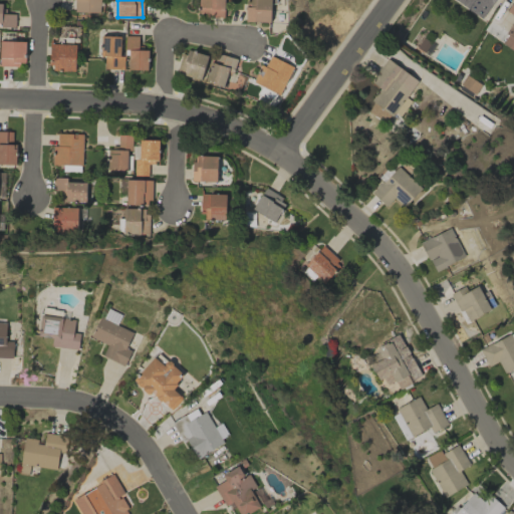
[(223,0),(198,0),(198,16),(223,17),(223,0)]
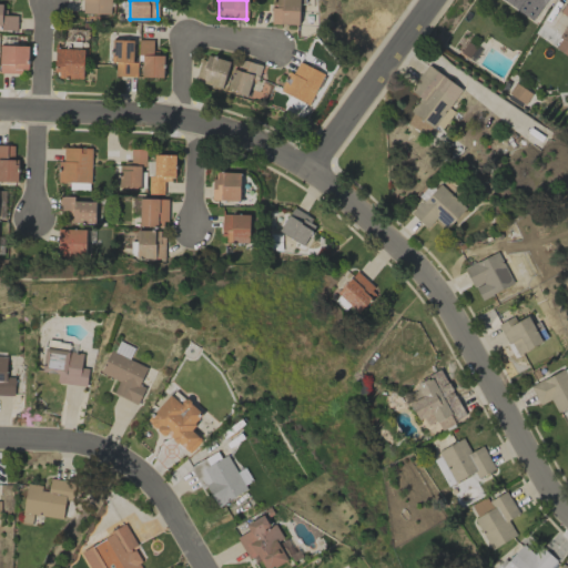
[(298,24),(298,0),(272,0),(272,23),(298,24)]
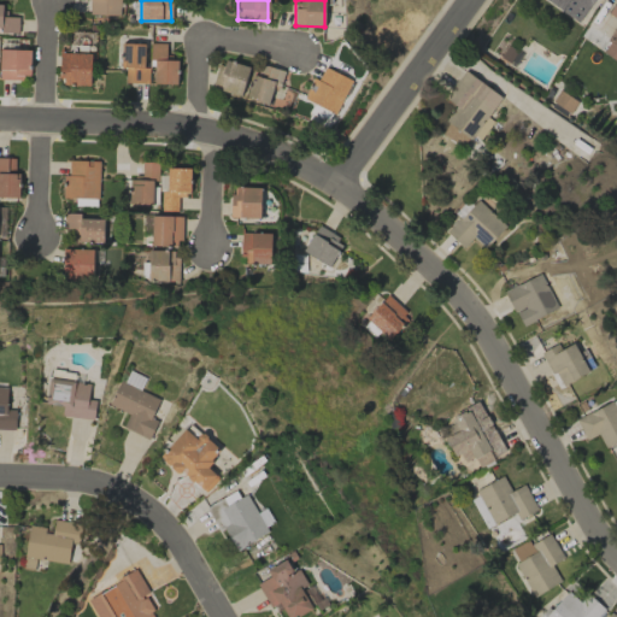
[(616,0),(615,0),(607,13),(616,19),(616,24),(601,52),(616,60),(616,0)]
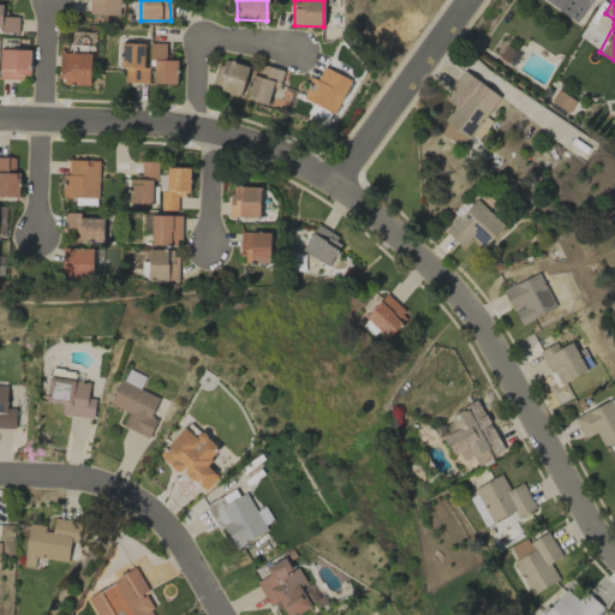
[(17,33),(18,17),(1,16),(3,5),(0,4),(0,27),(1,28),(1,33),(17,33)]
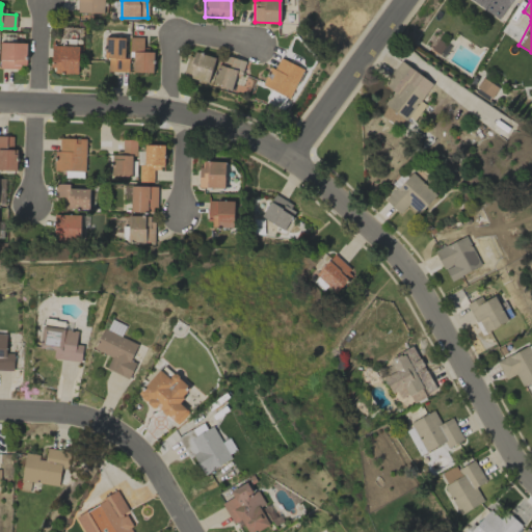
[(124,37),(106,36),(105,72),(128,72),(128,58),(124,58),(124,37)]
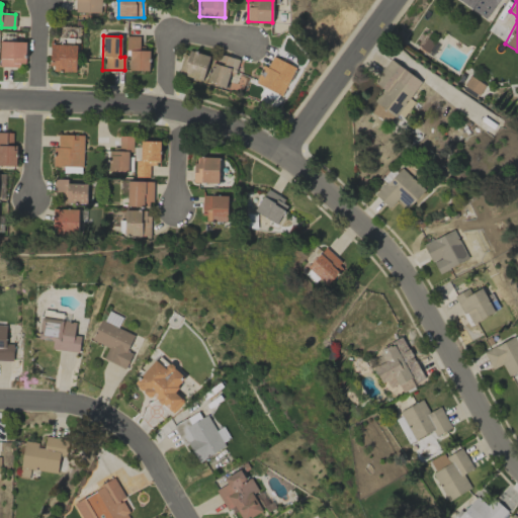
[(128,71),(149,71),(149,51),(139,51),(139,36),(125,35),(125,57),(130,57),(128,71)]
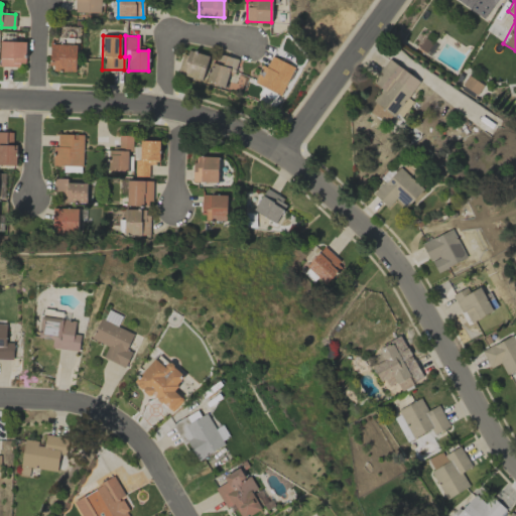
[(0,65),(24,66),(25,41),(0,40),(0,65)]
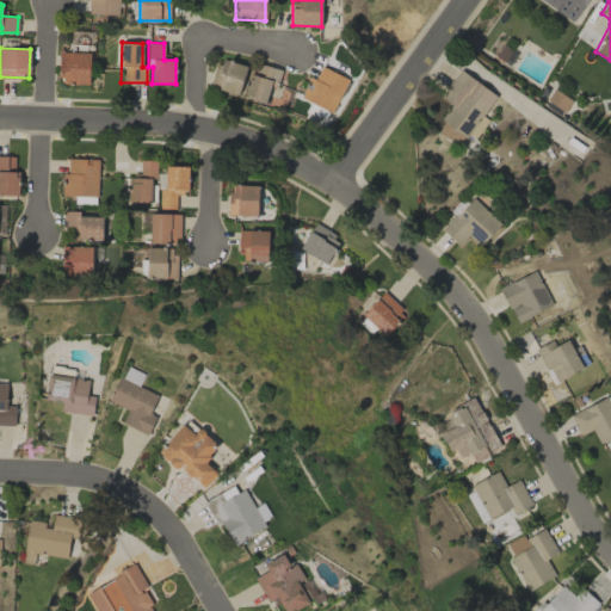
[(59,84),(90,85),(90,53),(60,51),(59,84)]
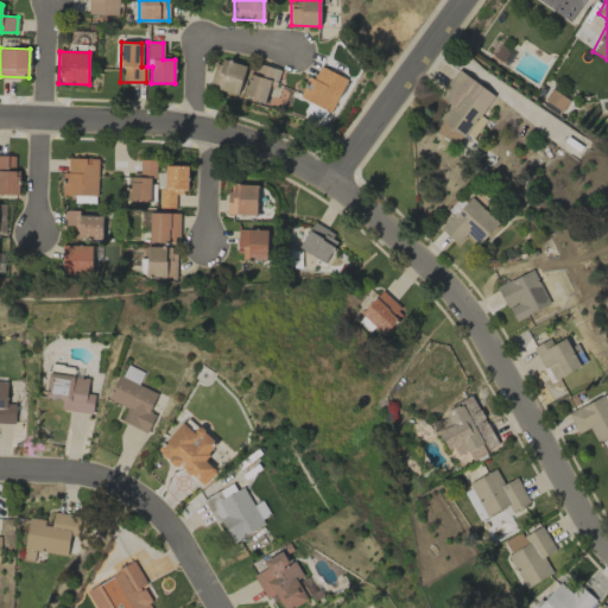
[(210,88),(239,94),(245,64),(216,58),(210,88)]
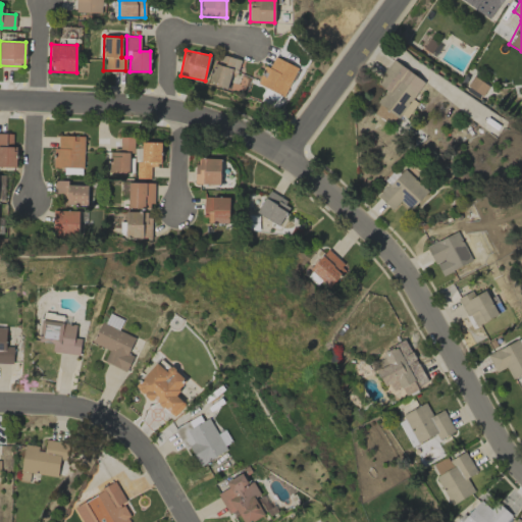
[(209,84),(229,90),(239,59),(217,53),(209,84)]
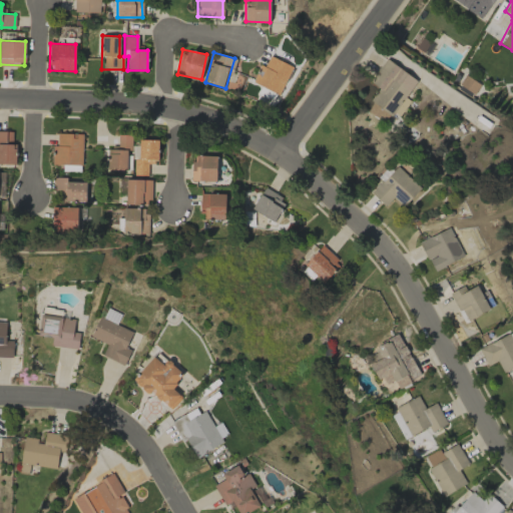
[(251,82),(279,94),(293,66),(270,55),(265,66),(261,64),(251,82)]
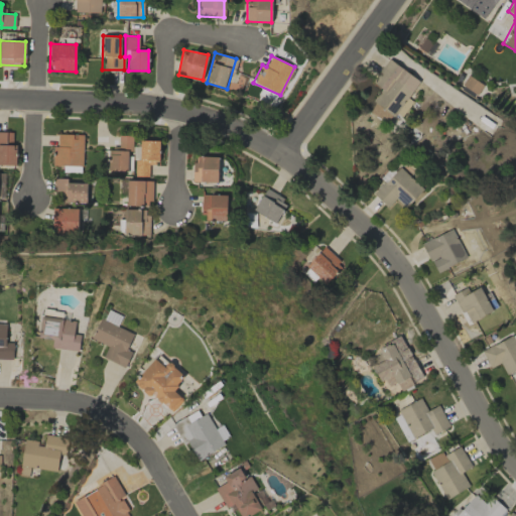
[(419,81),(388,58),(372,82),(381,88),(373,101),(399,119),(412,101),(407,98),(419,81)]
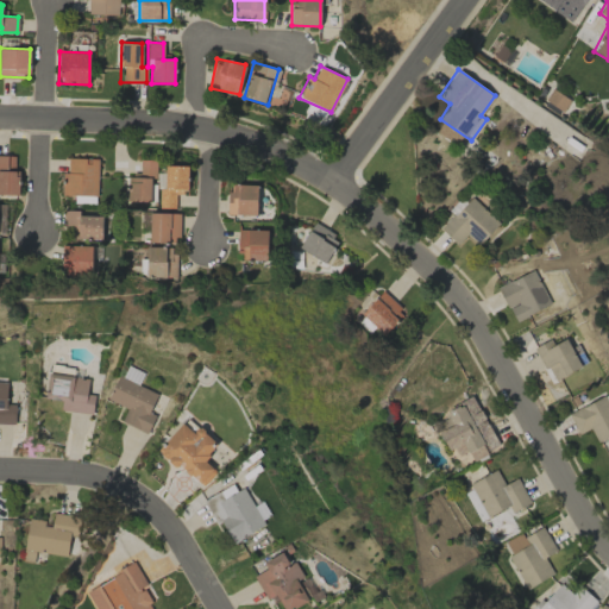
[(545,101),(563,111),(569,100),(551,90),(545,101)]
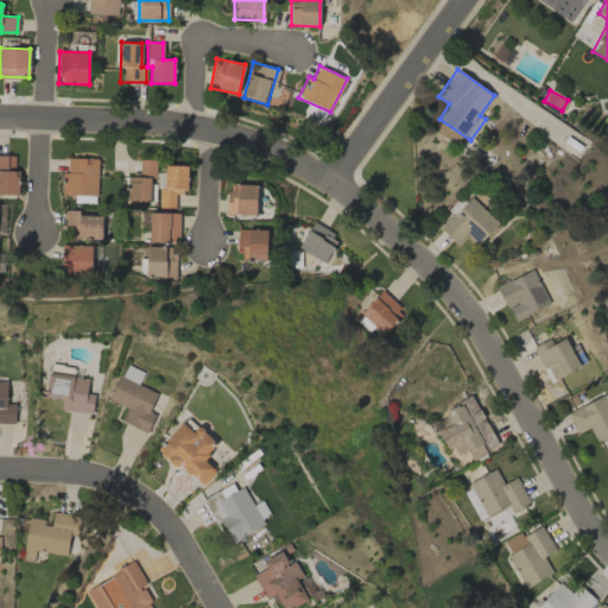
[(0,194),(18,195),(18,169),(14,169),(14,156),(0,154),(0,194)]
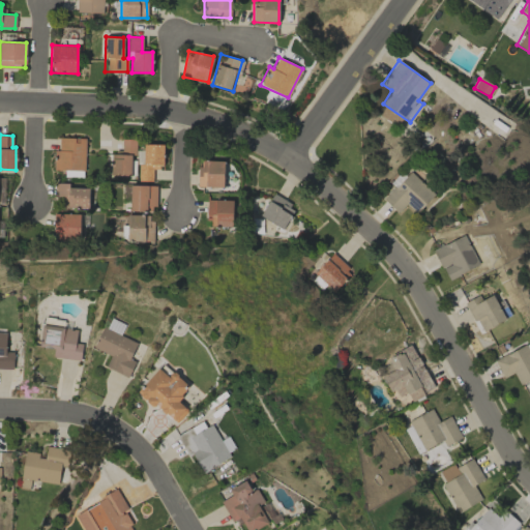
[(58,151),(54,151),(53,170),(84,170),(85,138),(59,138),(58,151)]
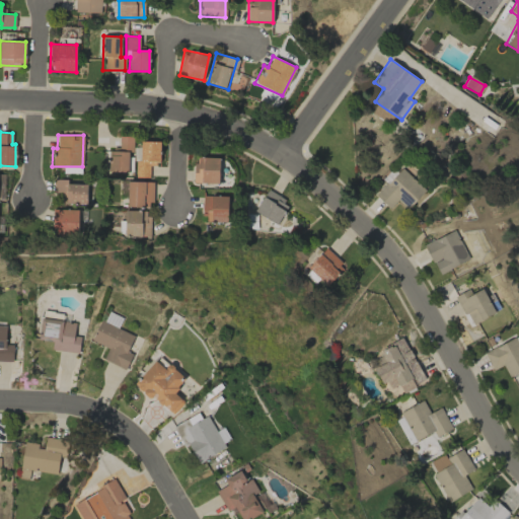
[(159,141),(136,141),(136,136),(119,136),(119,149),(108,149),(107,171),(134,172),(134,177),(149,177),(149,164),(159,164),(159,141)]
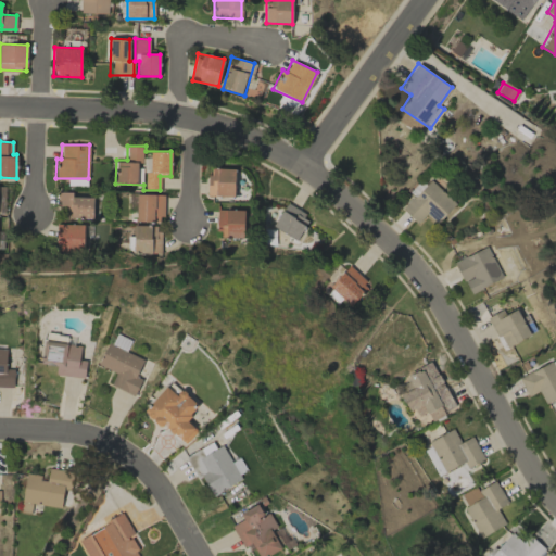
[(207,196),(235,197),(235,168),(209,167),(207,196)]
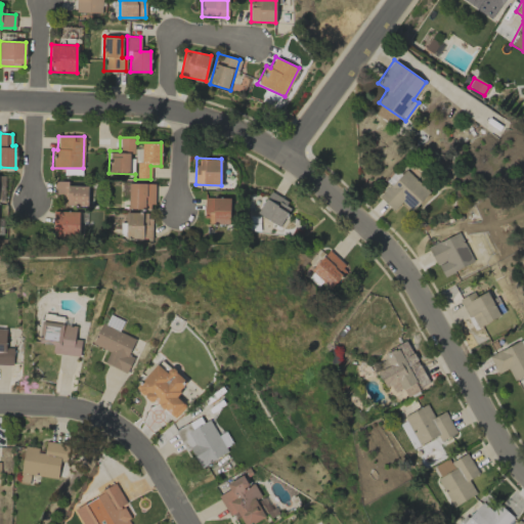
[(401,202),(411,211),(429,191),(405,169),(379,197),(393,210),(401,202)]
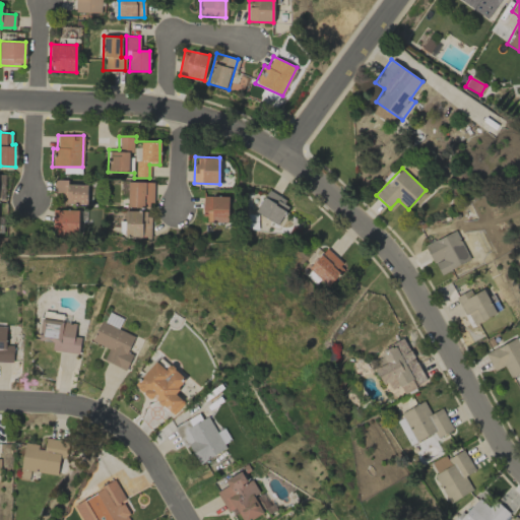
[(55,193),(62,193),(62,203),(86,204),(86,185),(66,184),(67,180),(55,179),(55,193)]
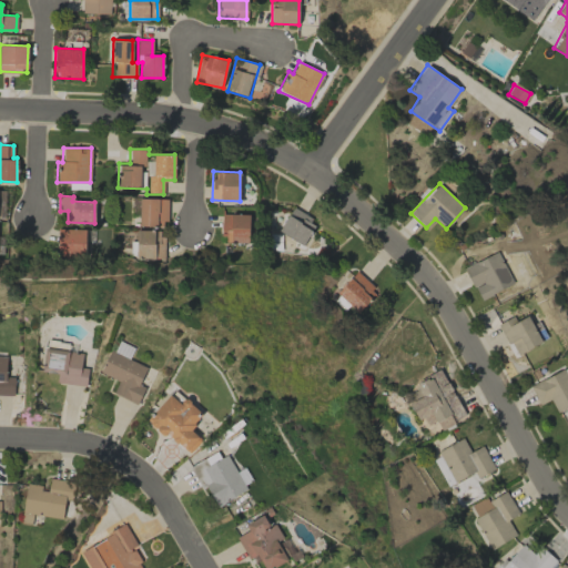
[(166,199),(140,198),(139,225),(166,226),(166,199)]
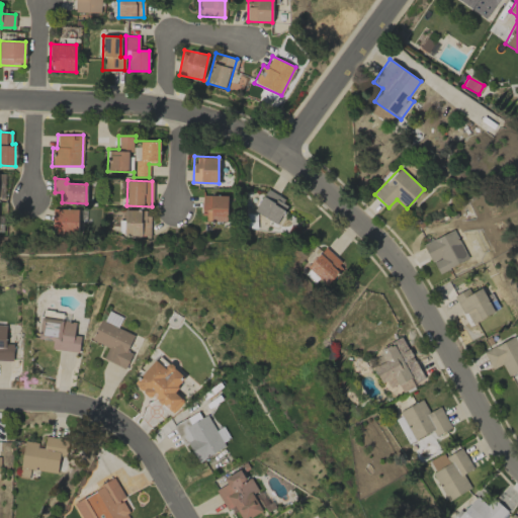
[(277,224),(288,202),(265,189),(254,211),(277,224)]
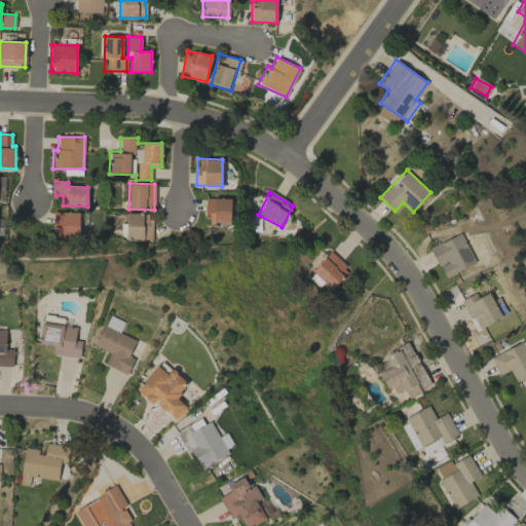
[(231,198),(207,198),(205,224),(230,224),(231,198)]
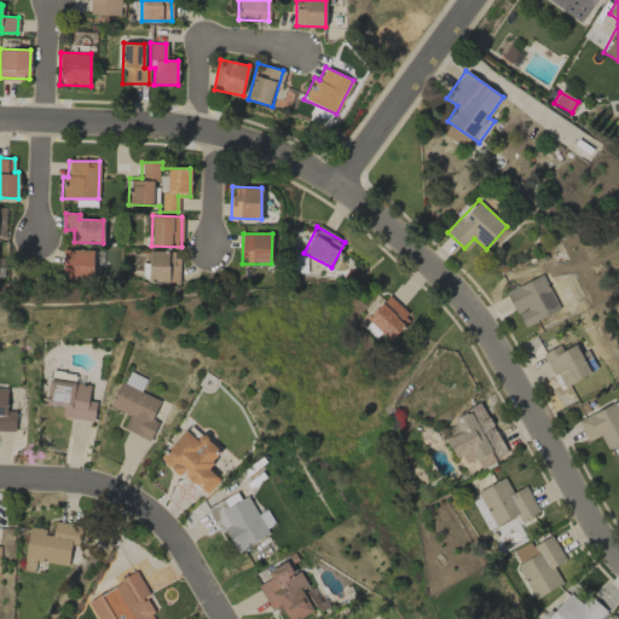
[(62,279),(92,281),(92,249),(63,249),(62,279)]
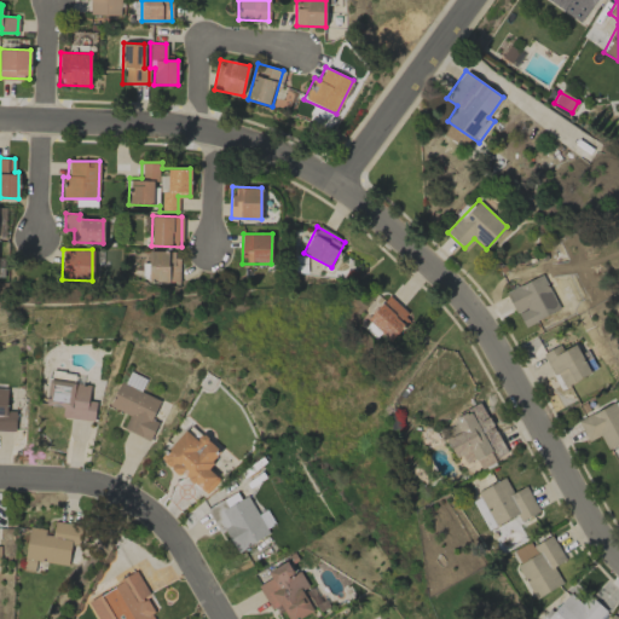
[(178,250),(149,250),(148,282),(178,282),(178,250)]
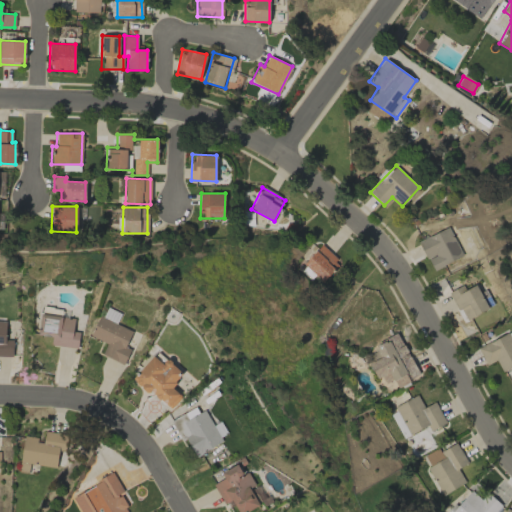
[(418,241),(432,270),(462,256),(448,227),(418,241)]
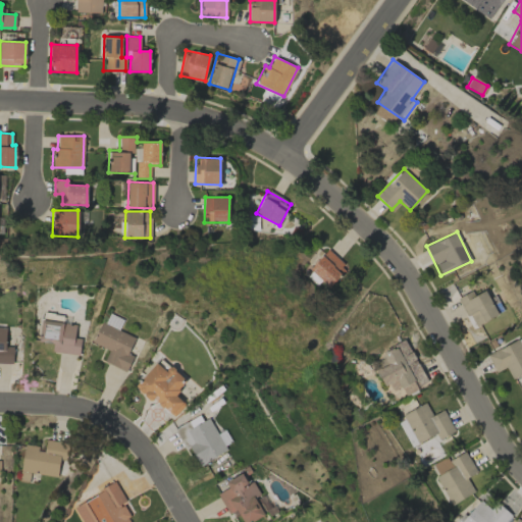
[(347,265),(326,249),(309,270),(329,286),(347,265)]
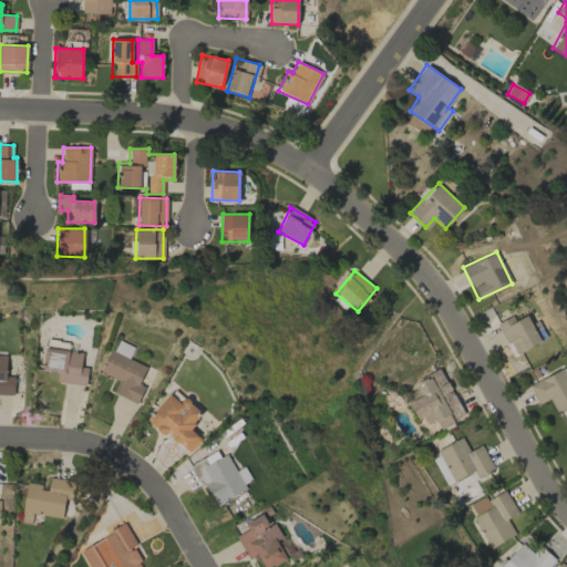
[(539,344),(528,315),(514,320),(513,317),(497,322),(507,349),(509,348),(512,353),(539,344)]
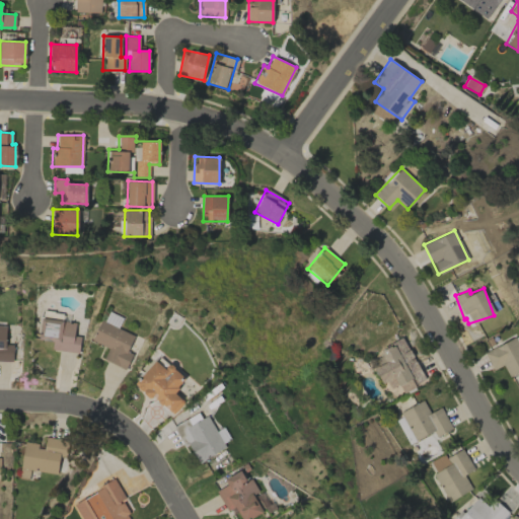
[(122,317),(107,312),(104,322),(119,326),(122,317)]
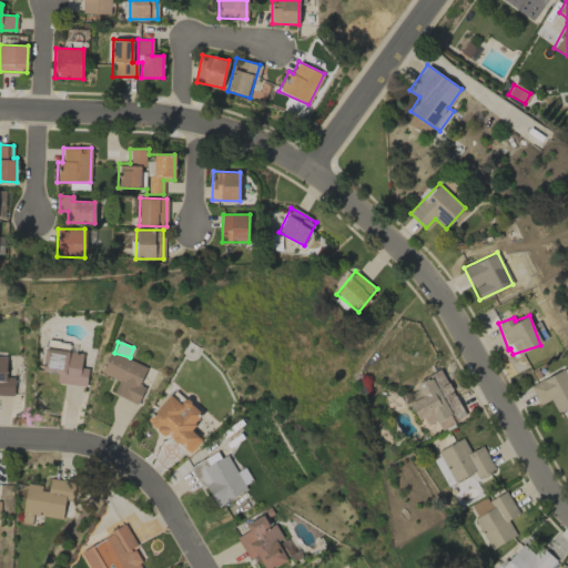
[(85,386),(90,354),(44,348),(42,372),(58,374),(57,383),(85,386)]
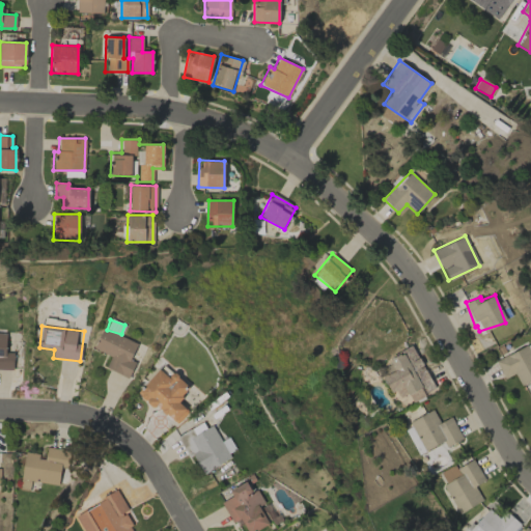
[(128,379),(135,362),(130,360),(137,343),(103,328),(93,348),(110,356),(105,367),(128,379)]
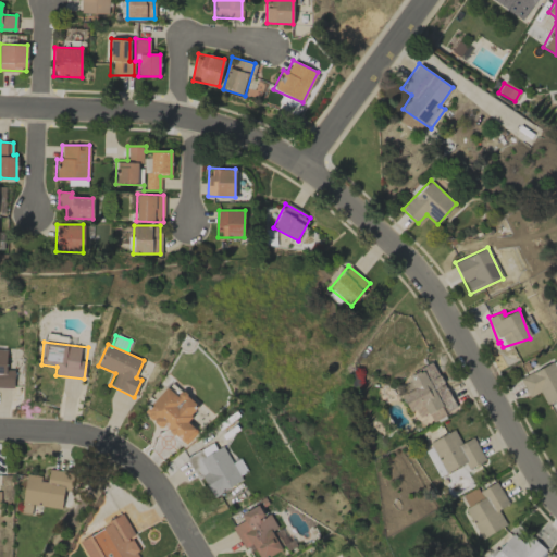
[(7,349),(0,348),(0,387),(13,387),(14,370),(5,370),(7,349)]
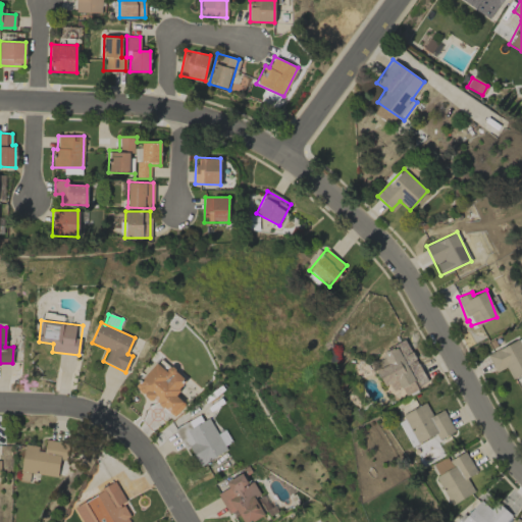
[(511,378),(521,373),(521,347),(519,340),(486,353),(494,372),(506,367),(511,378)]
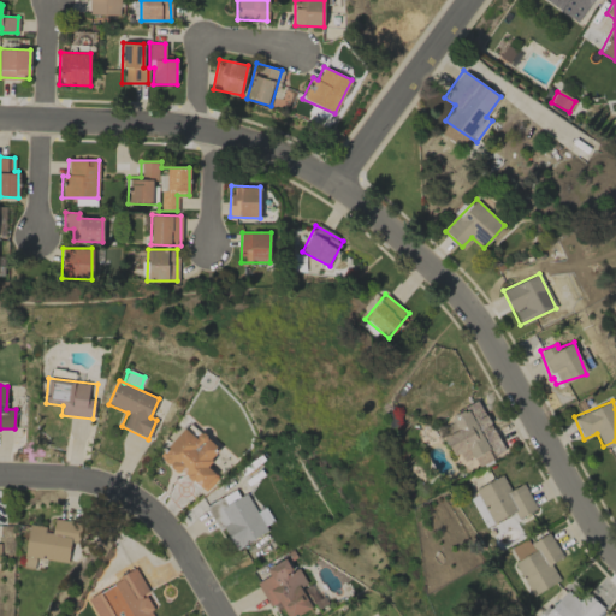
[(503,452),(480,406),(445,424),(450,433),(445,436),(460,463),(473,456),(478,466),(503,452)]
